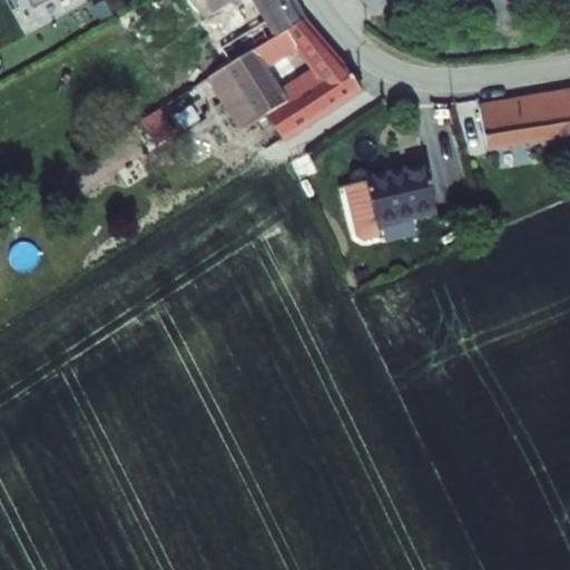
[(296,0),(208,0),(214,9),(228,0),(259,0),(269,17),(217,48),(228,66),(251,51),(284,31),(307,17),(296,0)]
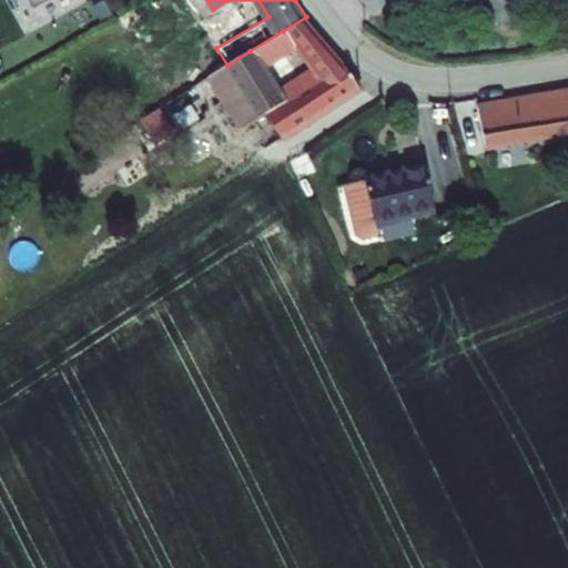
[(361,88),(306,17),(283,31),(295,49),(307,68),(275,90),(262,69),(250,51),(227,66),(208,78),(239,130),(264,114),(282,141),(361,88)]
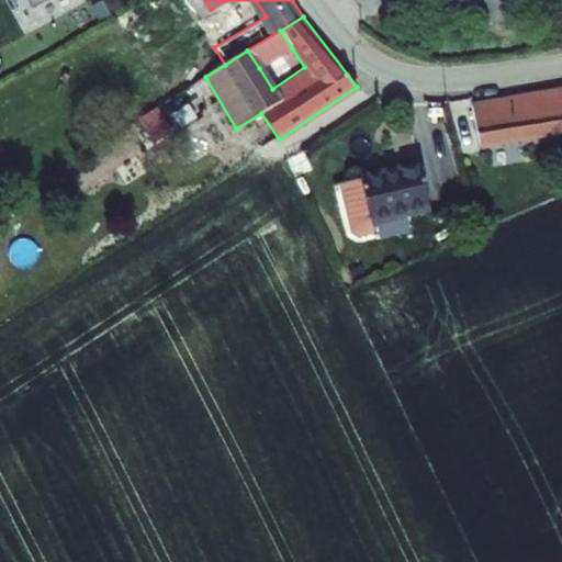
[(280,31),(247,51),(259,68),(292,48),(280,31)]
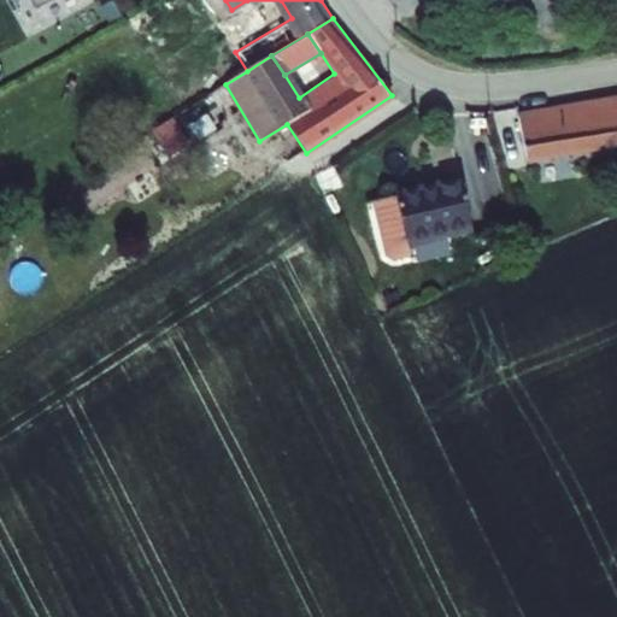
[(616,95),(518,113),(528,162),(616,146),(616,95)]
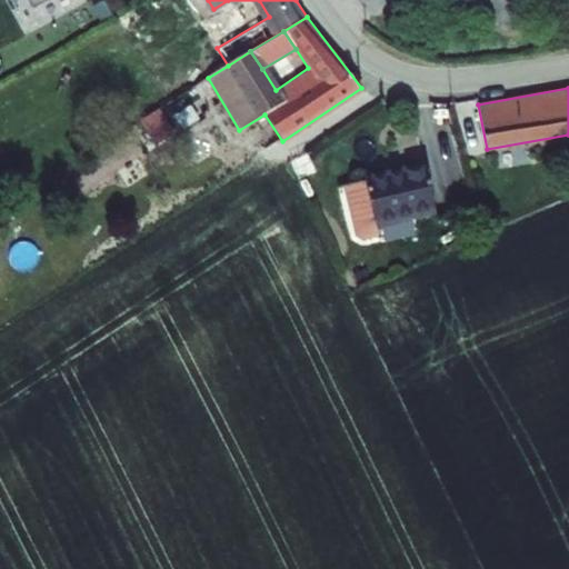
[(423,162),(365,178),(366,180),(343,186),(356,233),(362,239),(379,235),(377,223),(436,209),(423,162)]
